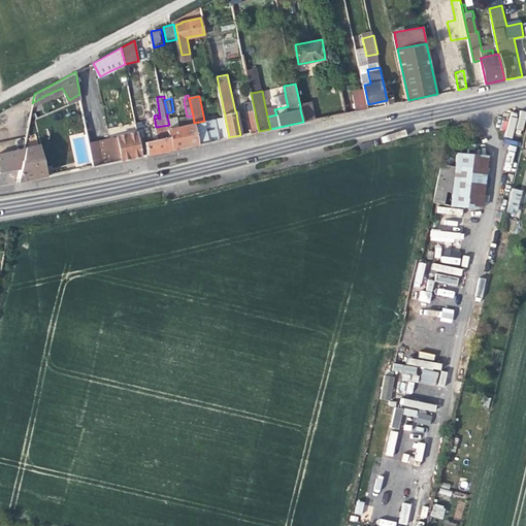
[(273,103),(274,109),(288,106),(286,98),(274,100),(273,103)]
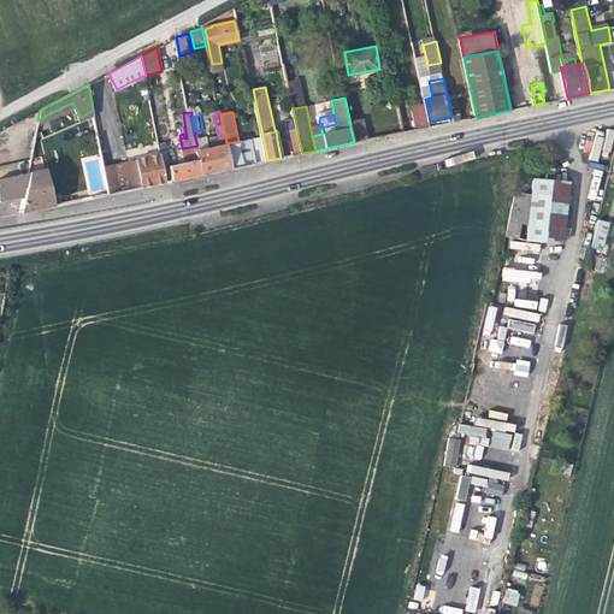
[(364,122),(350,124),(350,128),(354,142),(367,140),(365,127),(364,122)]
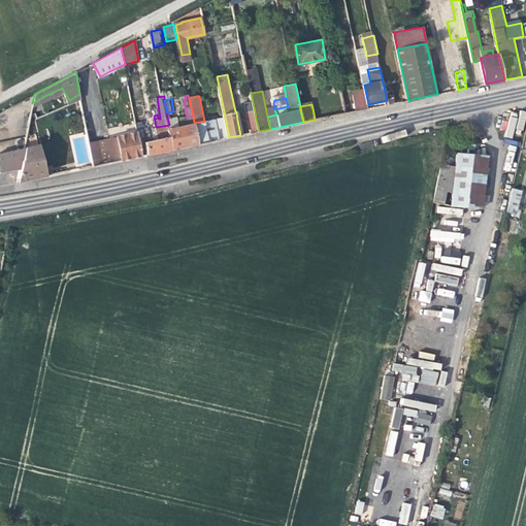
[(84,111),(90,141),(98,140),(104,138),(98,108),(84,111)]
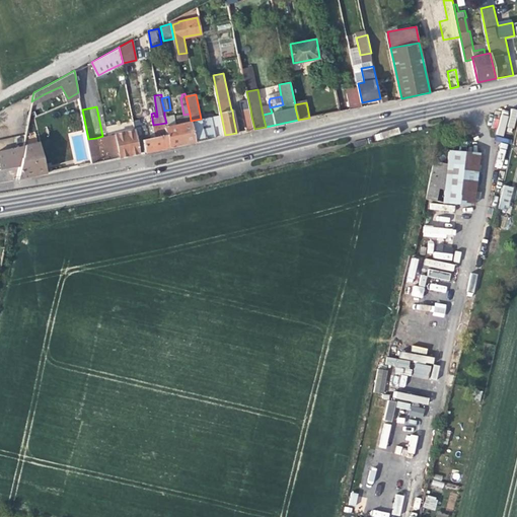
[(251,117),(250,109),(242,112),(244,119),(251,117)]
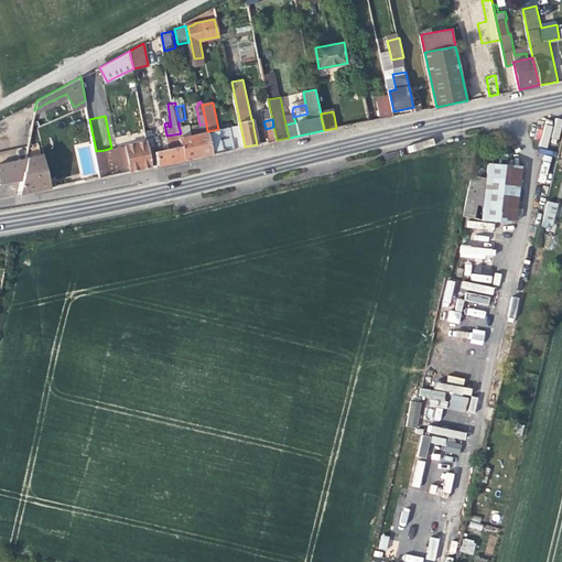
[(190,123),(179,126),(181,133),(185,159),(198,157),(212,154),(207,131),(206,123),(200,125),(191,127),(190,123)]
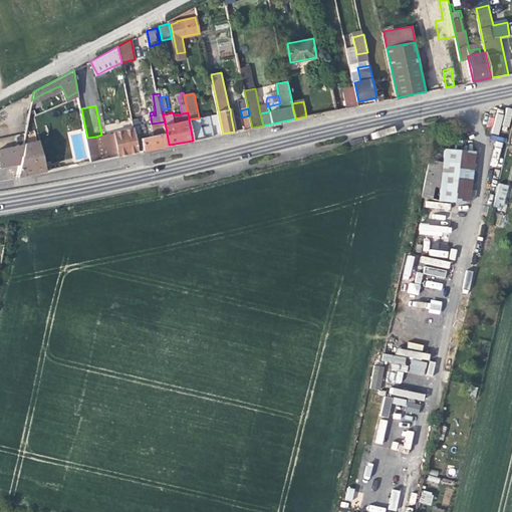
[(219,113),(199,117),(189,119),(193,141),(223,134),(219,113)]
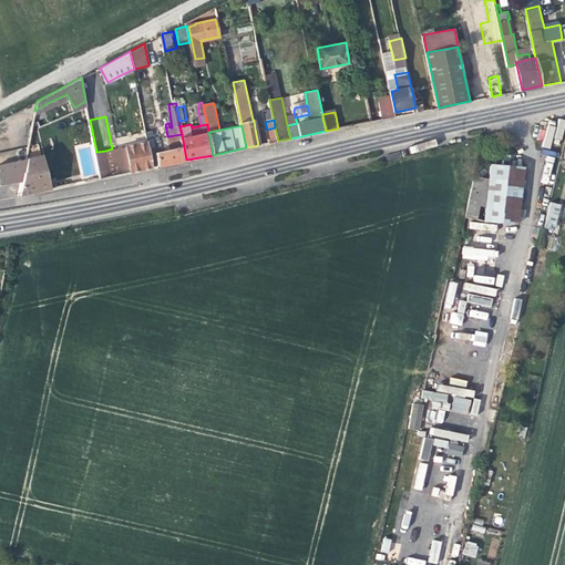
[(275,127),(267,130),(268,134),(269,143),(278,141),(276,132),(275,127)]
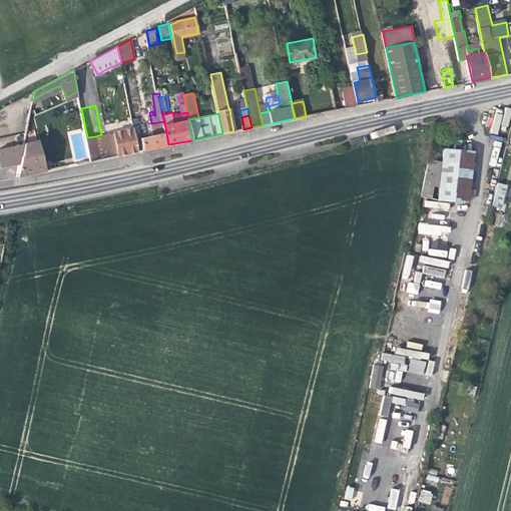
[(132,118),(134,128),(136,134),(143,133),(142,130),(146,129),(144,123),(141,124),(141,121),(139,121),(138,117),(132,118)]
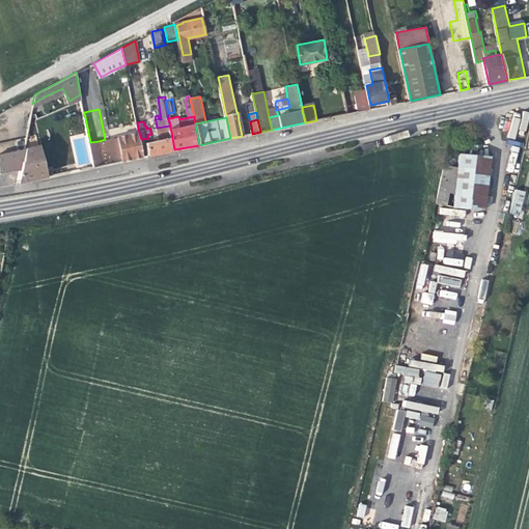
[(160,154),(174,149),(170,126),(157,128),(156,129),(159,140),(146,142),(148,156),(160,154)]
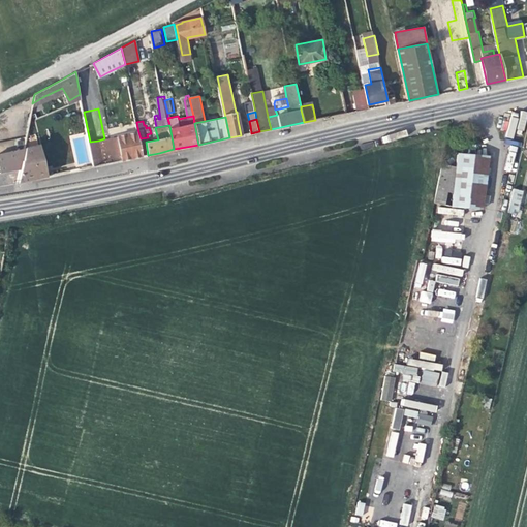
[(120,145),(123,160),(144,156),(141,138),(138,132),(122,135),(115,137),(117,146),(120,145)]
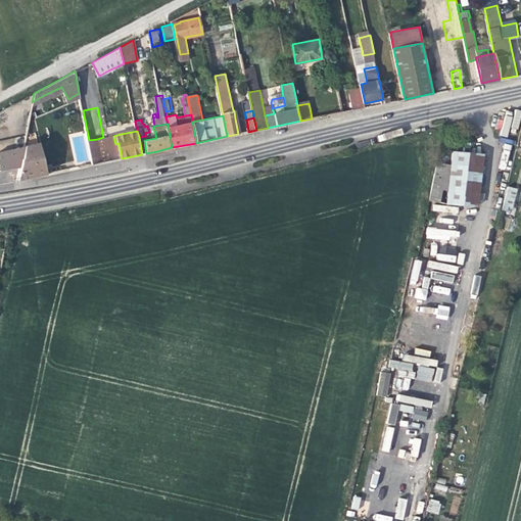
[(103,137),(97,139),(101,162),(122,158),(119,143),(115,144),(113,136),(103,137)]
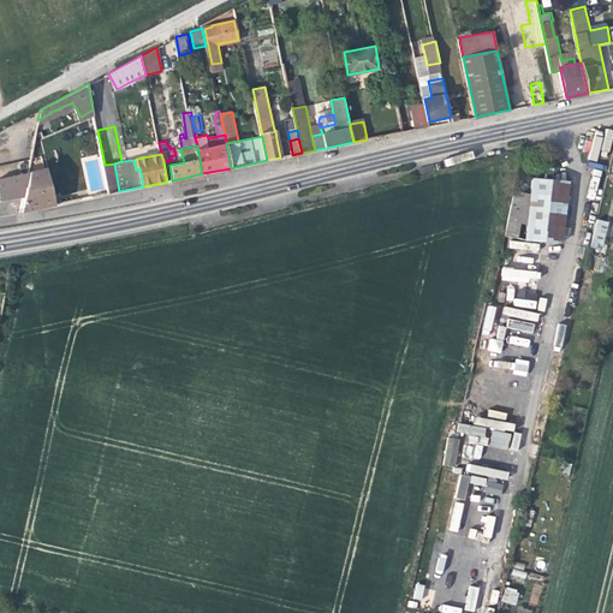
[(119,191),(114,164),(105,165),(109,189),(109,194),(119,191)]
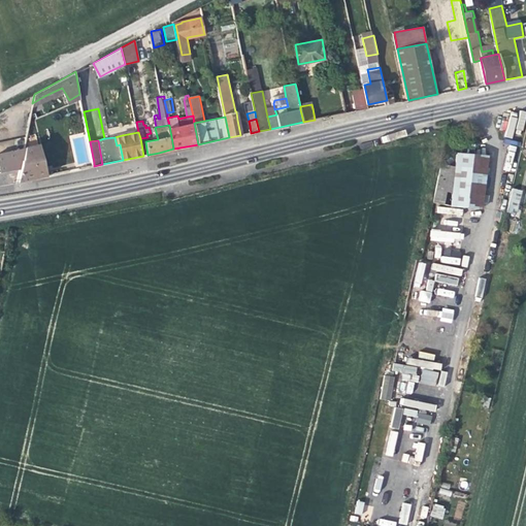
[(47,175),(43,157),(41,143),(0,153),(0,165),(2,172),(21,169),(19,182),(31,179),(47,175)]
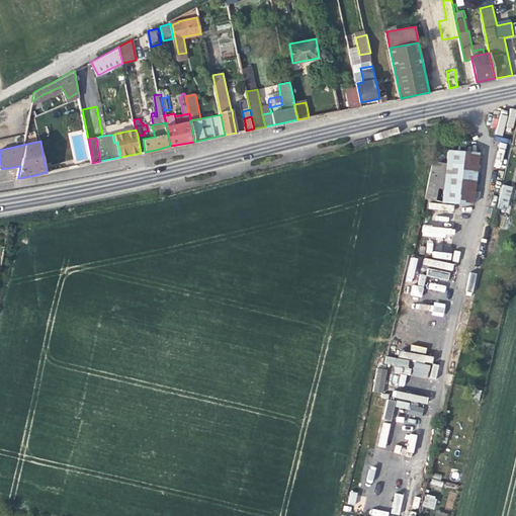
[(449,149),(447,163),(443,200),(480,203),(485,152),(449,149)]
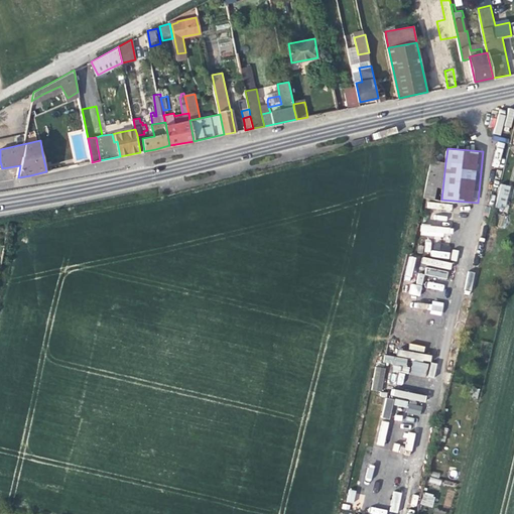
[(422,197),(441,200),(445,162),(430,159),(422,197)]
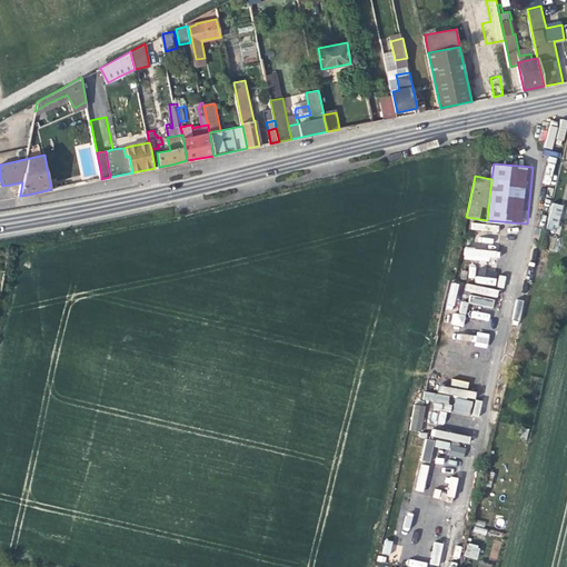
[(561,209),(550,207),(549,215),(548,218),(558,221),(561,209)]
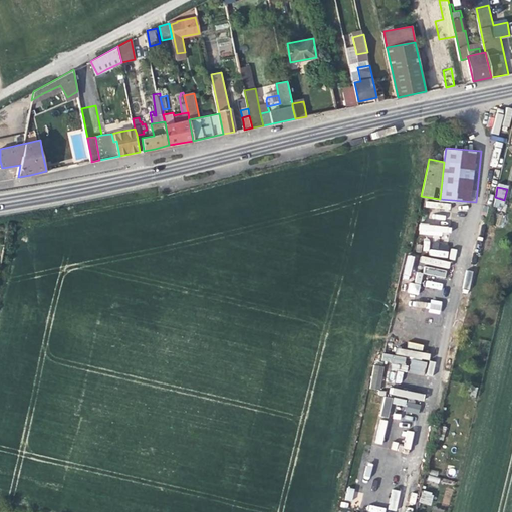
[(407,283),(397,329),(415,333),(425,287),(407,283)]
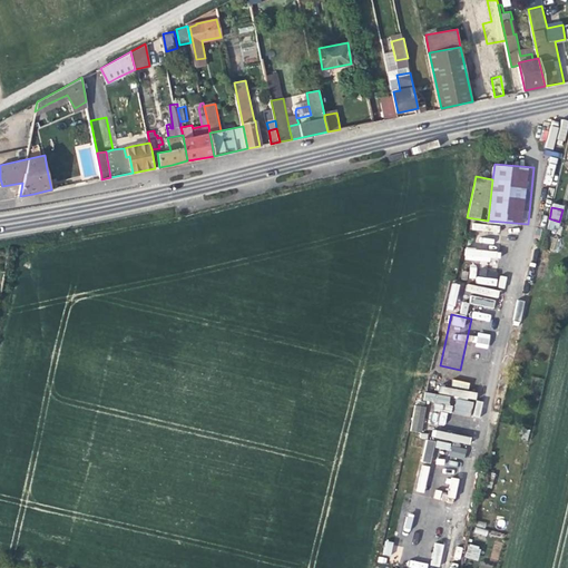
[(490,345),(492,332),(481,331),(479,344),(490,345)]
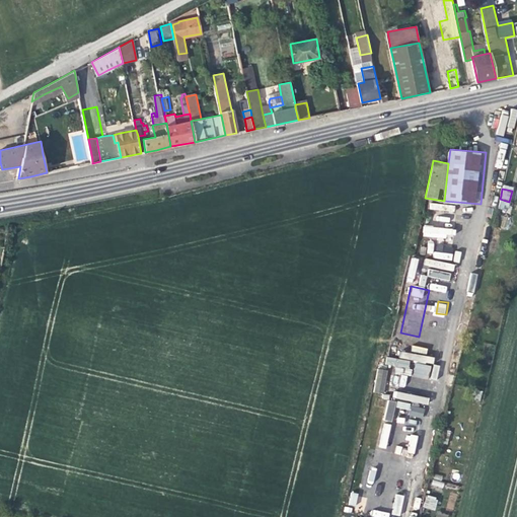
[(417,361),(416,373),(431,375),(432,363),(417,361)]
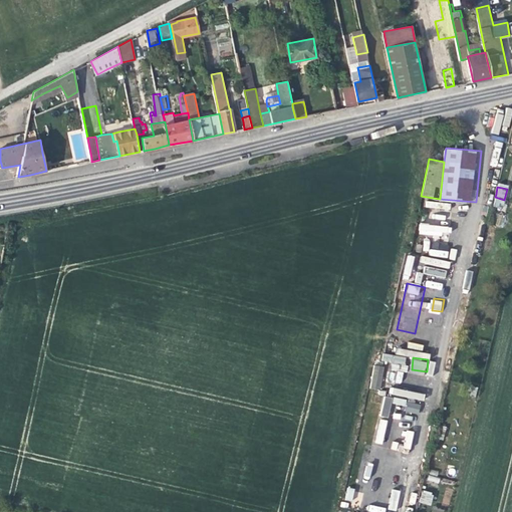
[(374,363),(372,387),(381,388),(384,364),(374,363)]
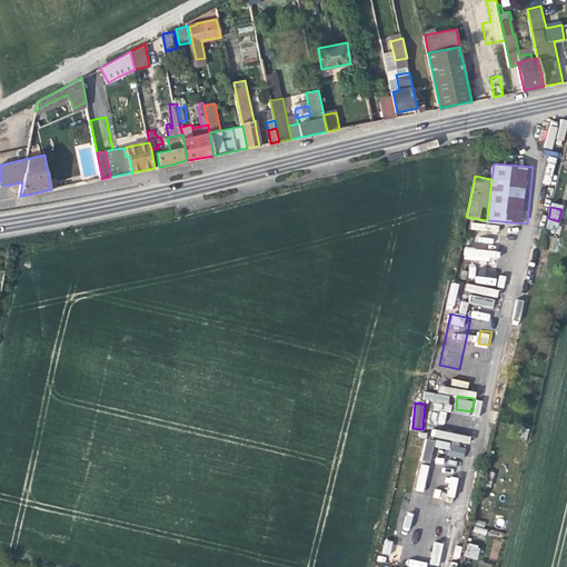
[(500,554),(504,539),(496,537),(493,553),(500,554)]
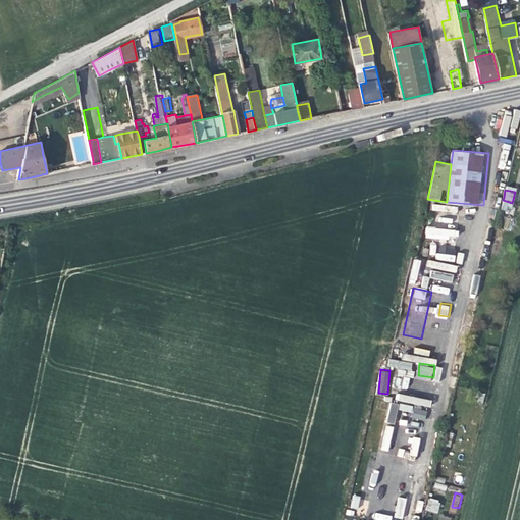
[(431,496),(427,508),(439,511),(443,499),(431,496)]
